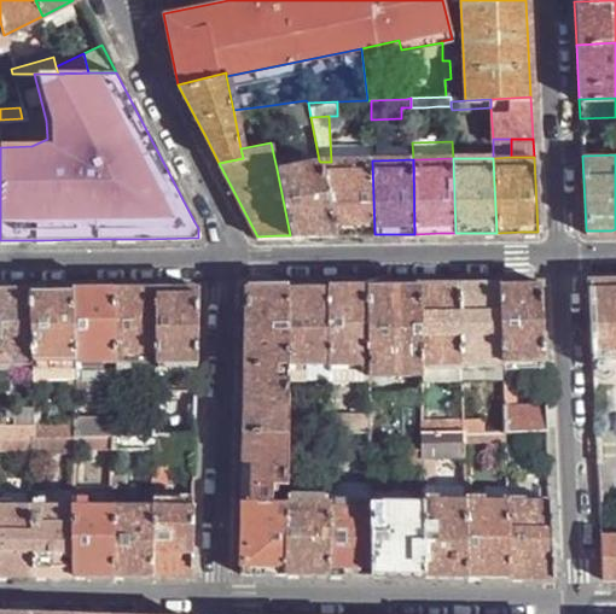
[(318,235),(335,235),(320,162),(319,161),(277,169),(290,235),(318,235)]
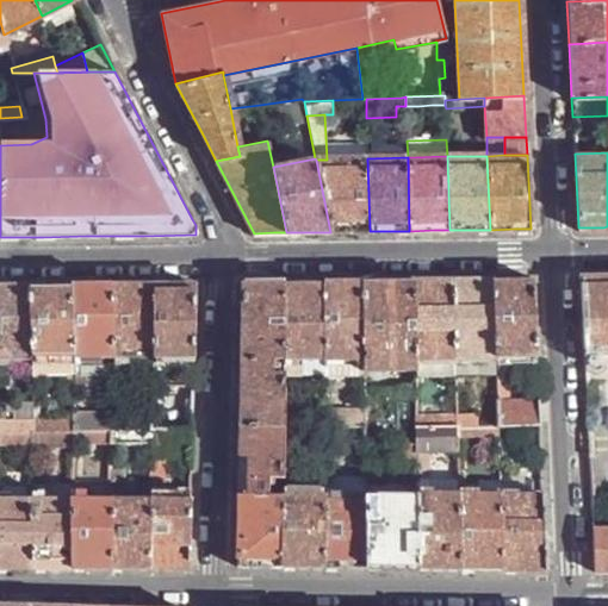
[(370,231),(367,158),(327,160),(316,160),(330,232),(354,231),(370,231)]
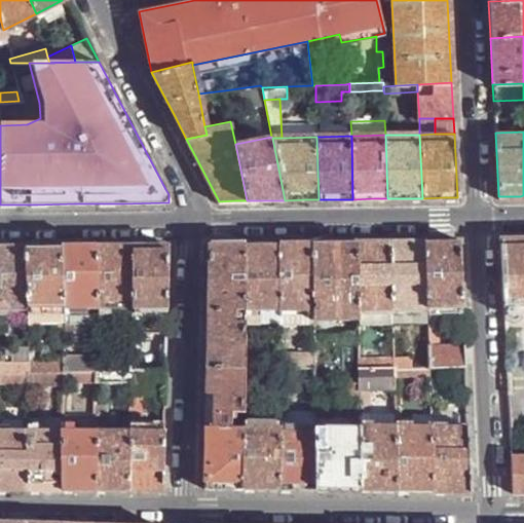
[(523,304),(523,236),(515,237),(500,237),(503,305),(523,304)]
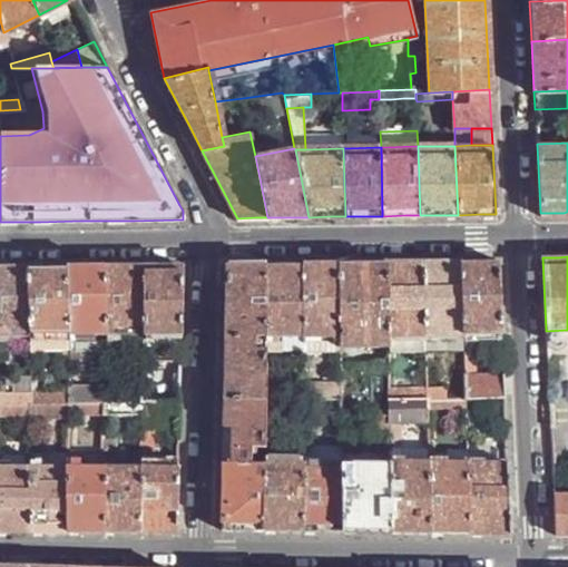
[(463,332),(460,258),(438,260),(424,260),(426,333),(463,332)]
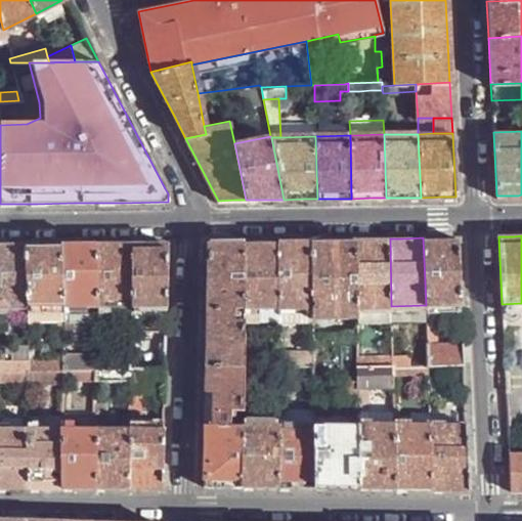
[(461,304),(458,237),(437,237),(423,237),(426,305),(461,304)]
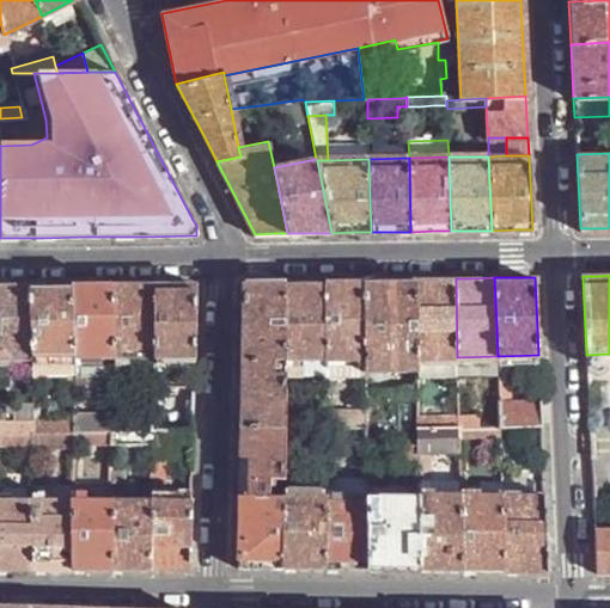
[(457,357),(456,278),(432,278),(416,280),(418,357),(457,357)]
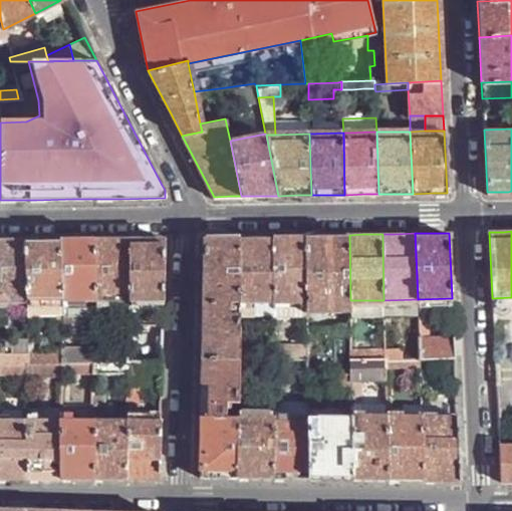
[(306,301),(305,235),(285,236),(272,236),(273,301),(306,301)]
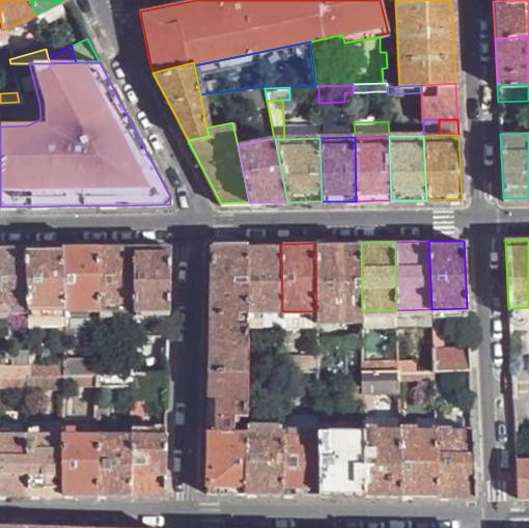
[(362,310),(361,243),(335,243),(315,243),(316,311),(316,321),(362,321),(362,310)]
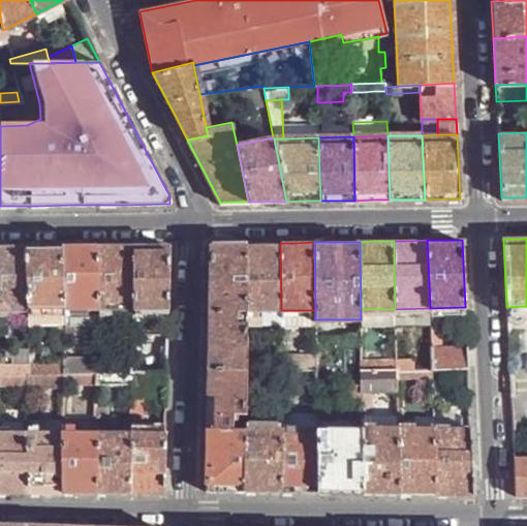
[(281,310),(280,243),(260,243),(247,244),(246,310),(281,310)]
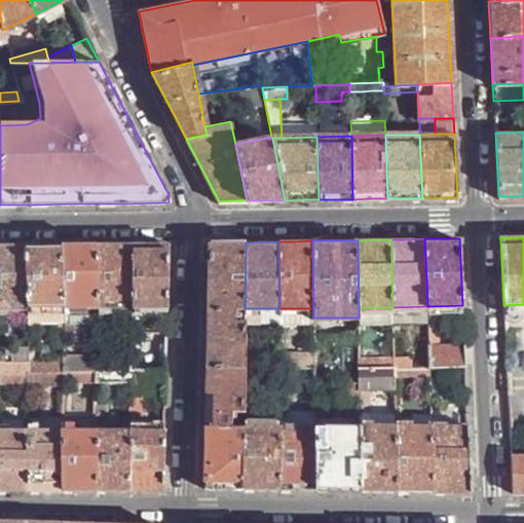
[(245,308),(246,243),(224,243),(210,243),(209,309),(236,308),(245,308)]
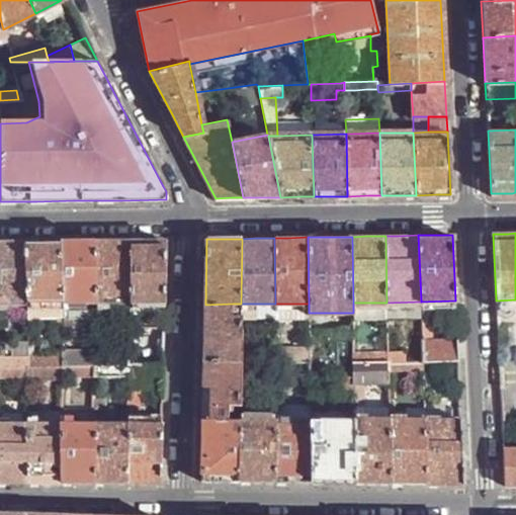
[(95,302),(129,302),(129,240),(108,241),(94,241),(95,302)]
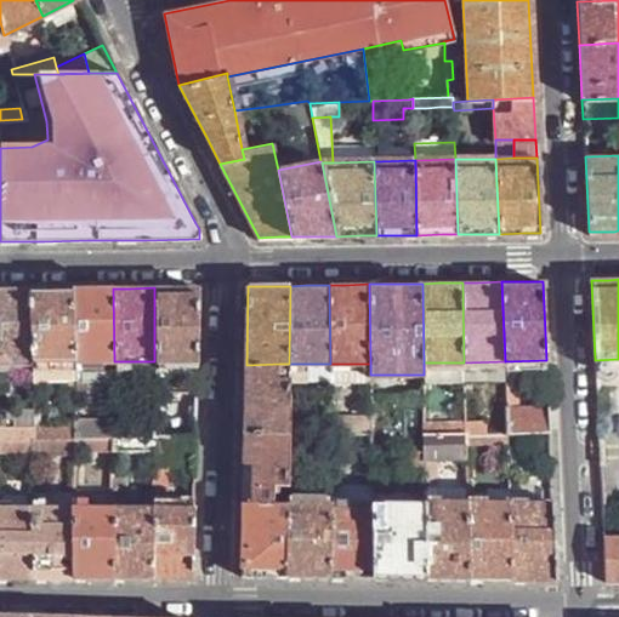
[(197,360),(198,287),(172,287),(154,287),(154,361),(193,361),(197,360)]
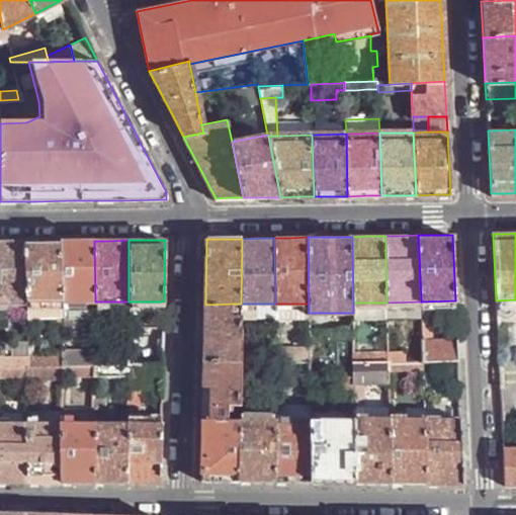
[(95,302),(94,241),(73,241),(59,242),(61,303),(95,302)]
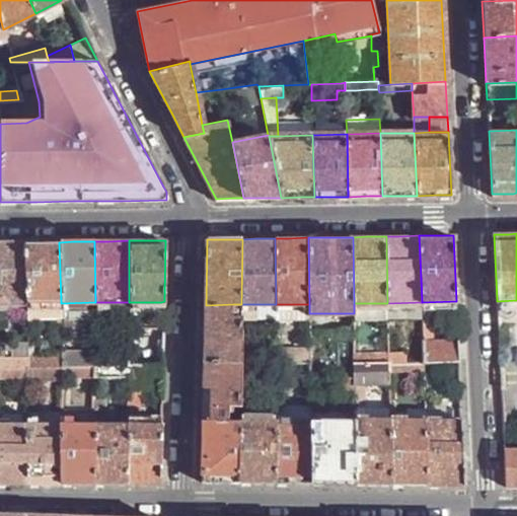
[(0,303),(26,303),(24,242),(4,242),(0,242),(0,303)]
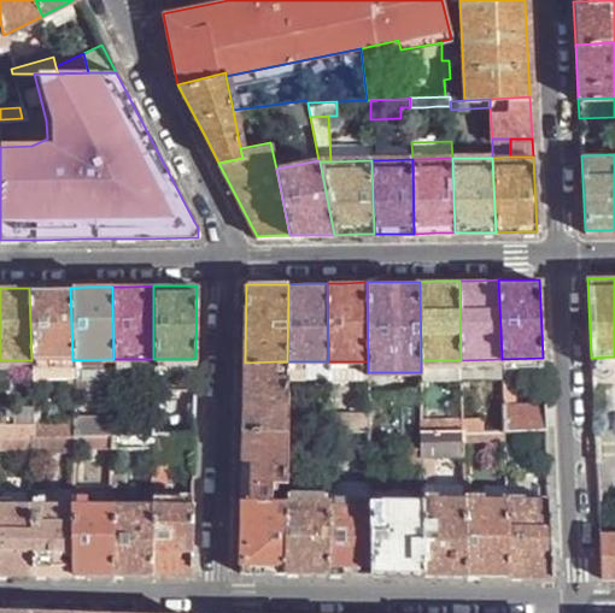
[(72,360),(70,288),(45,288),(29,288),(31,360),(46,360),(72,360)]
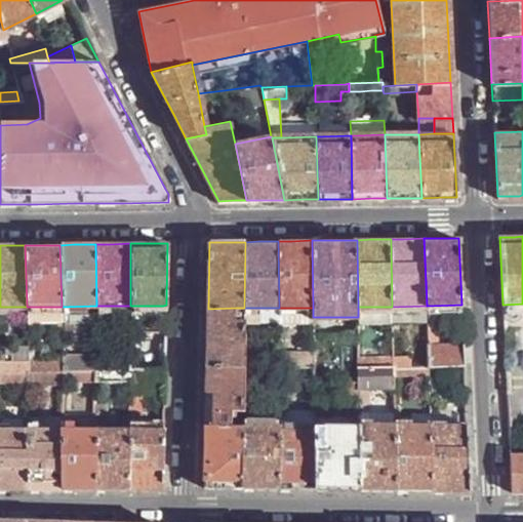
[(463,321),(461,305),(427,306),(427,322),(463,321)]
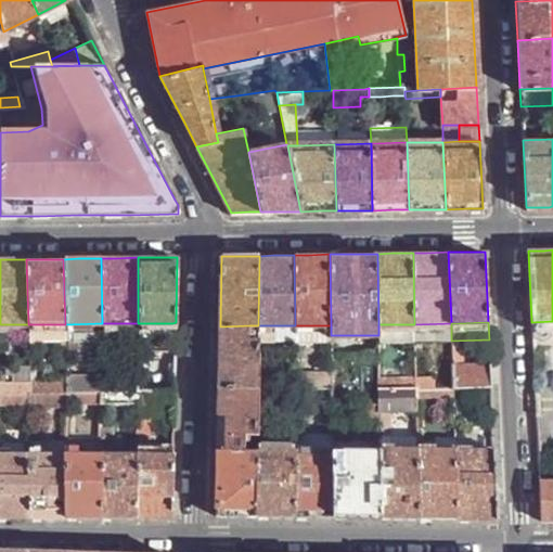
[(65,337),(65,324),(41,324),(42,338),(65,337)]
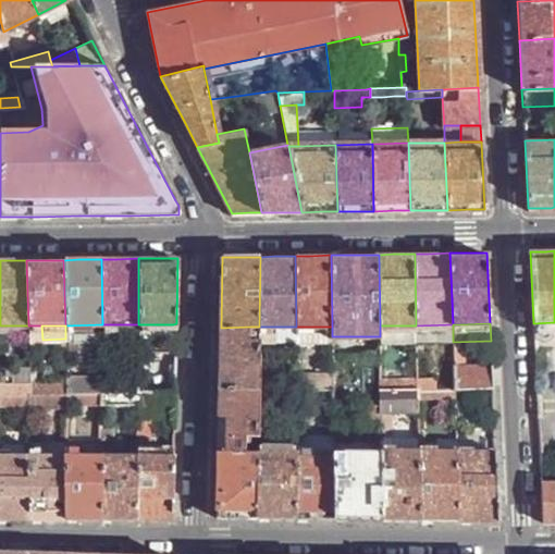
[(259,379),(259,340),(250,340),(250,327),(221,328),(220,389),(259,389),(259,379)]
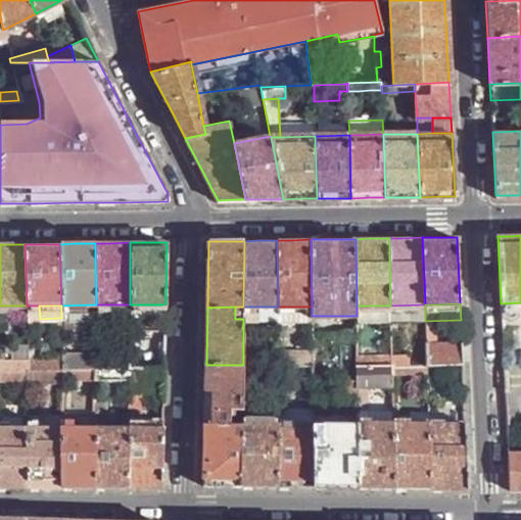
[(163,367),(164,331),(162,330),(130,331),(130,357),(130,367),(163,367)]
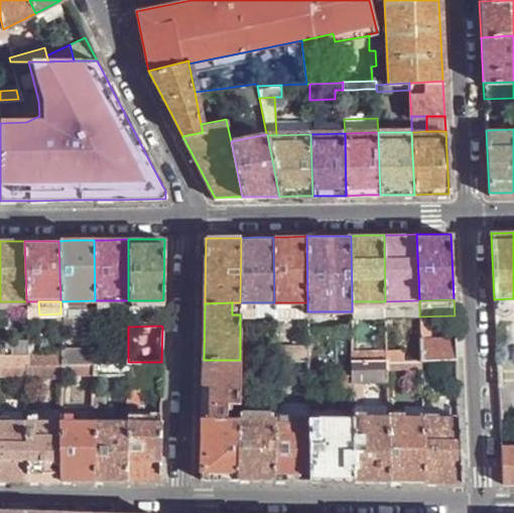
[(457,357),(456,337),(420,337),(420,339),(421,358),(431,358),(457,357)]
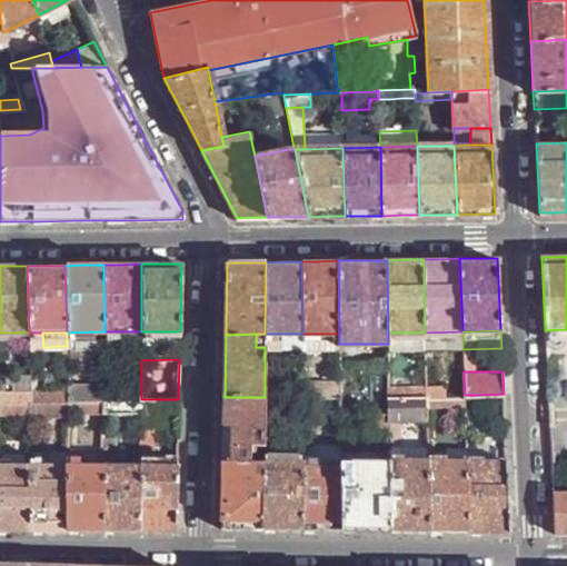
[(465,395),(464,374),(455,374),(455,385),(426,386),(426,396),(465,395)]
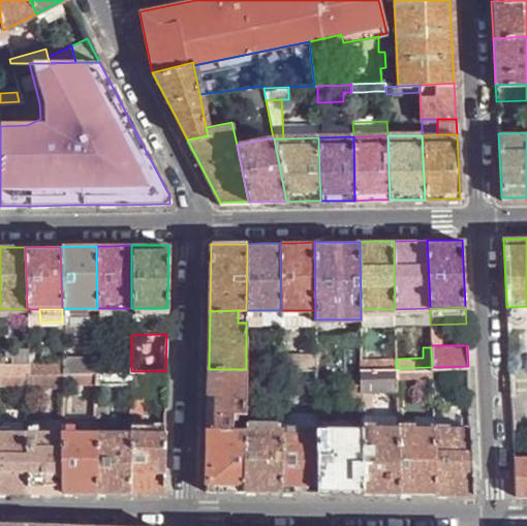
[(63,361),(63,372),(97,371),(97,361),(97,357),(63,357),(63,361)]
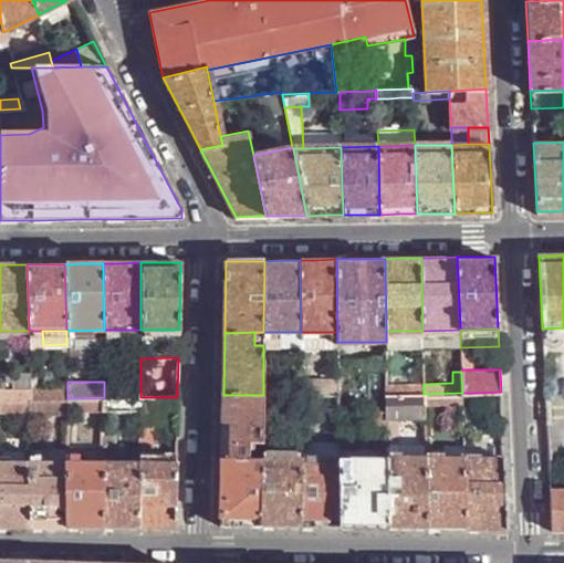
[(338,394),(338,384),(301,384),(301,385),(301,395),(338,394)]
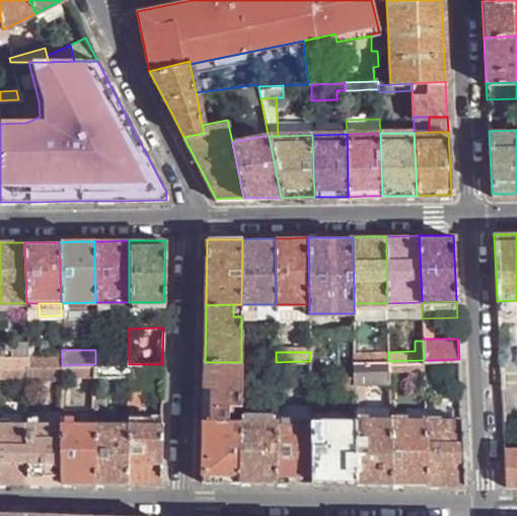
[(354,362),(354,352),(343,353),(343,367),(354,366),(354,362)]
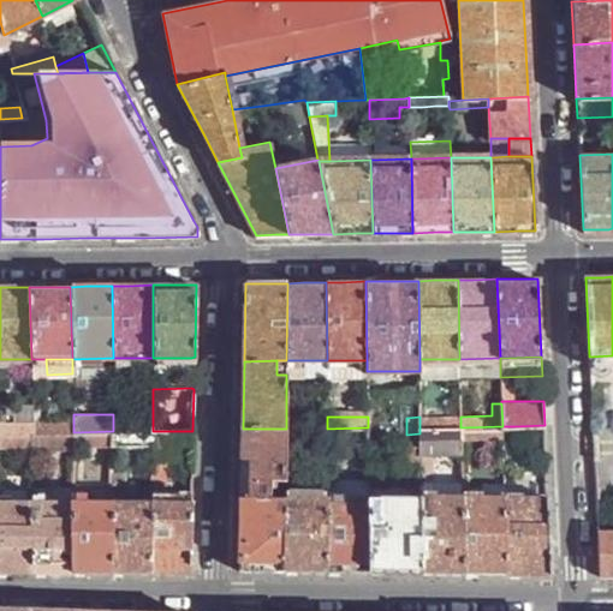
[(460,427),(460,417),(420,417),(420,429),(460,427)]
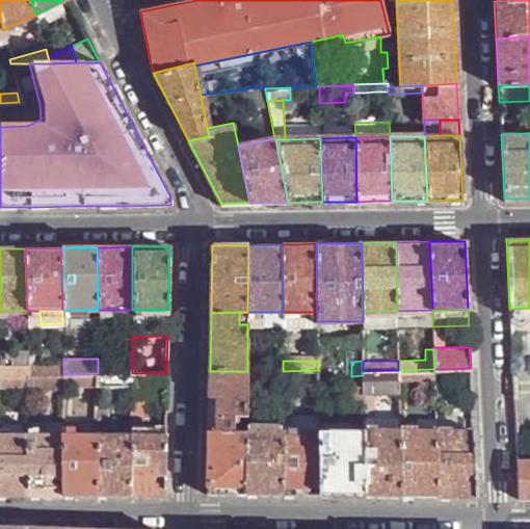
[(283,371),(283,362),(247,362),(247,371),(283,371)]
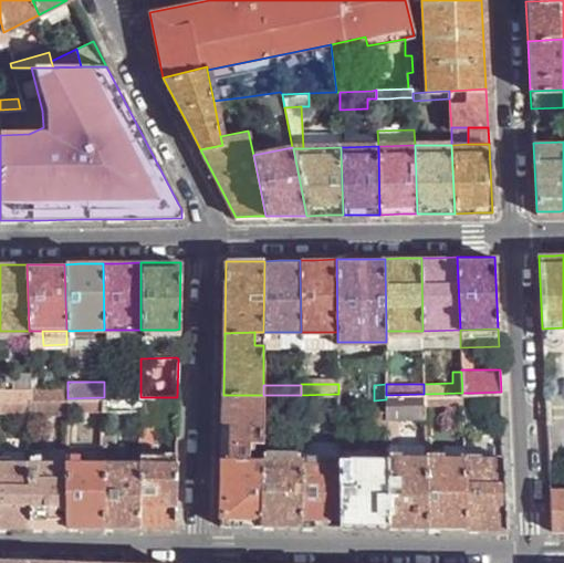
[(68,398),(68,386),(30,387),(30,399),(68,398)]
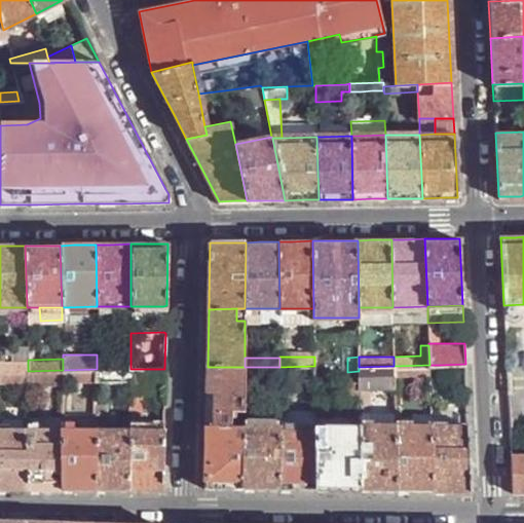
[(97,369),(131,369),(131,359),(97,359),(97,369)]
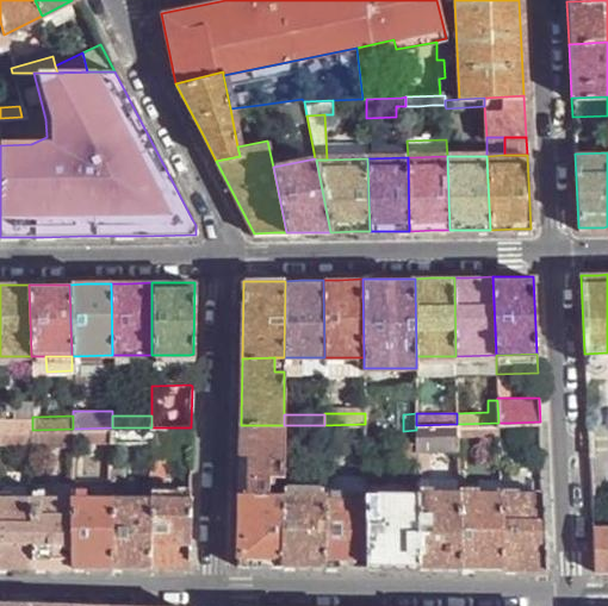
[(32,430),(32,417),(0,417),(0,430),(30,430),(32,430)]
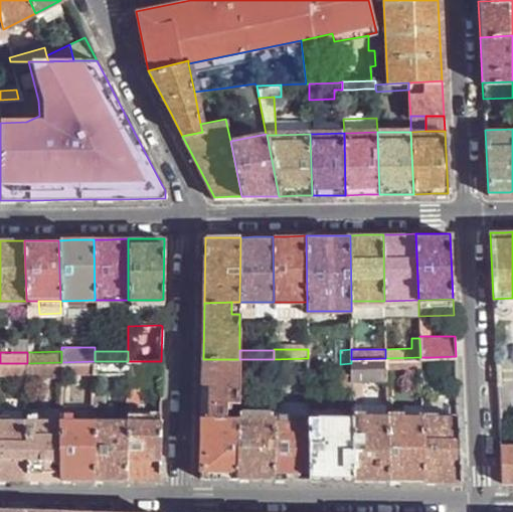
[(420,366),(420,357),(385,358),(386,367),(420,366)]
